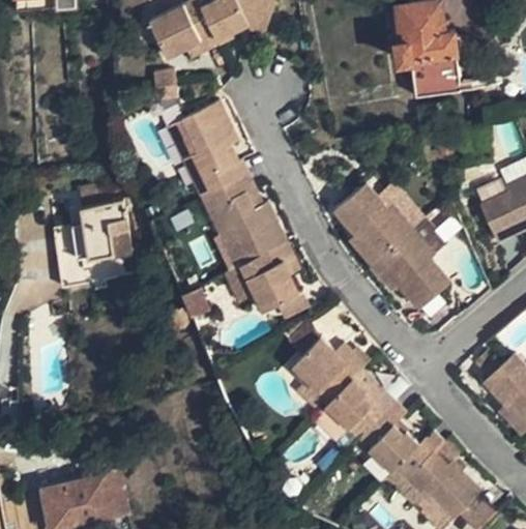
[(69,11),(69,0),(50,0),(51,11),(69,11)]
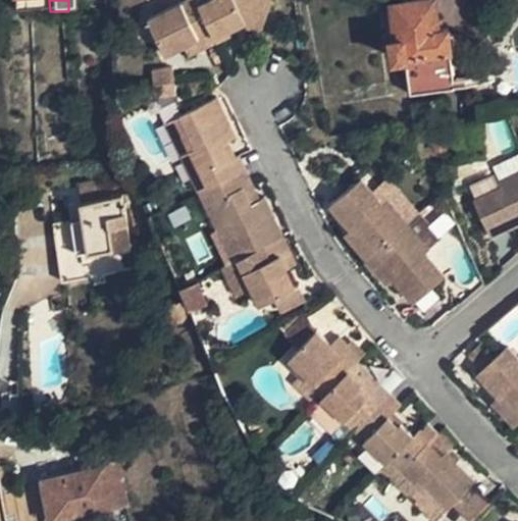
[(226,31),(243,22),(248,30),(260,33),(269,2),(267,1),(267,0),(205,0),(196,4),(194,0),(192,0),(148,19),(164,54),(183,46),(195,41),(199,50),(214,43),(212,37),(226,31)]
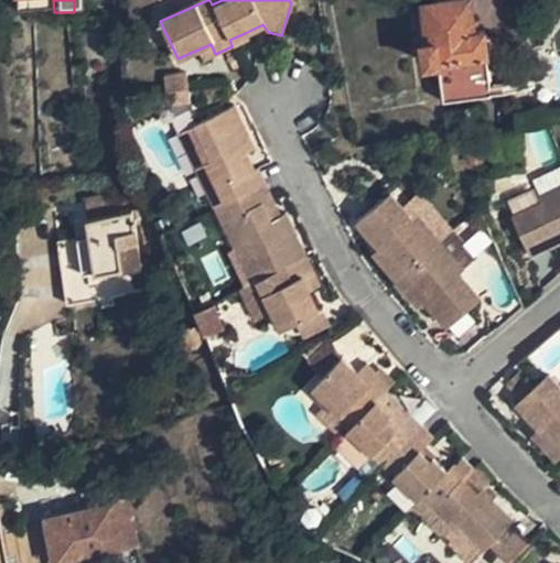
[(439,86),(490,76),(484,32),(477,33),(471,0),(462,0),(419,7),(426,40),(419,42),(423,63),(435,61),(439,86)]
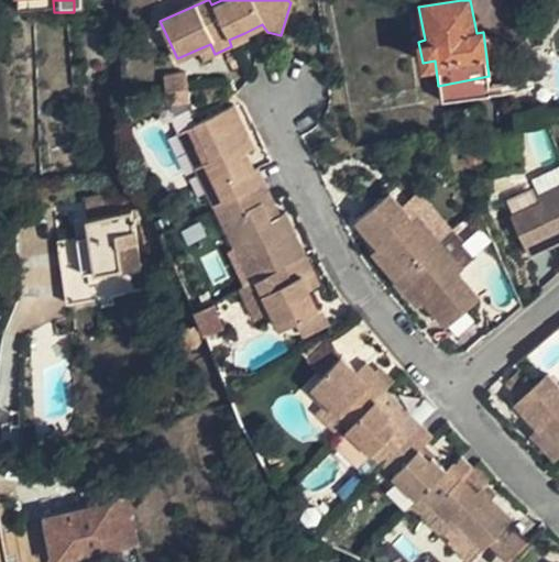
[(229,40),(231,46),(248,40),(244,33),(229,40)]
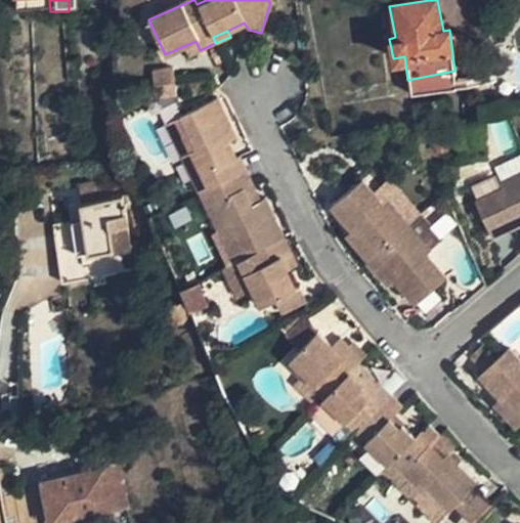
[(196,41),(183,46),(188,55),(200,50),(196,41)]
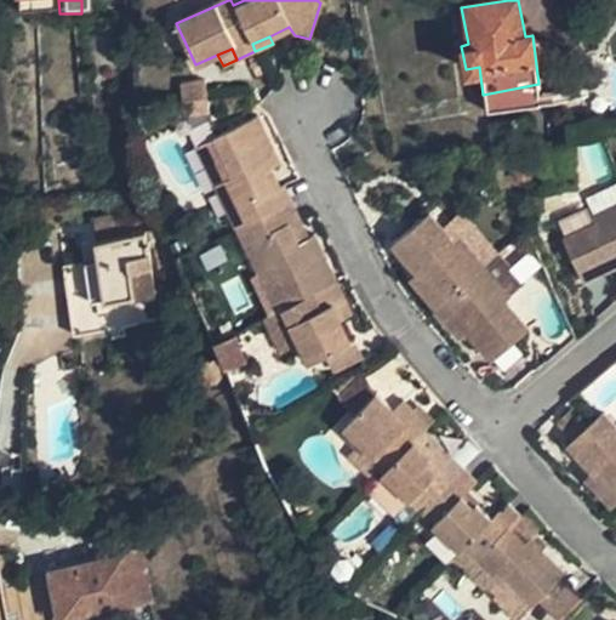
[(180,83),(183,118),(207,114),(207,112),(204,80),(180,83)]
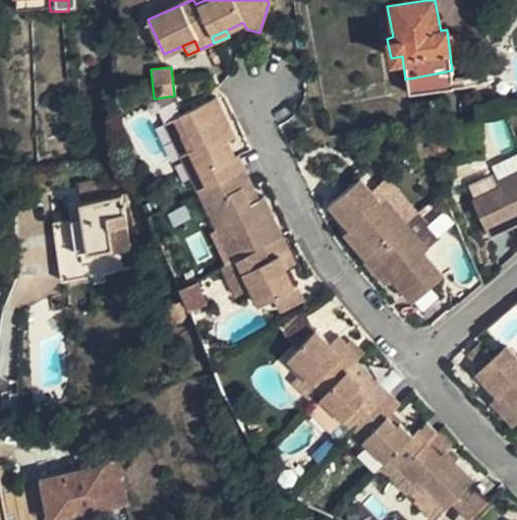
[(180,158),(231,264),(221,269),(225,277),(235,298),(250,290),(259,308),(273,301),(294,291),(286,274),(281,262),(291,256),(265,200),(259,203),(250,207),(242,190),(251,186),(238,159),(235,160),(228,163),(221,147),(227,143),(233,139),(215,101),(179,117),(195,151),(180,158)]
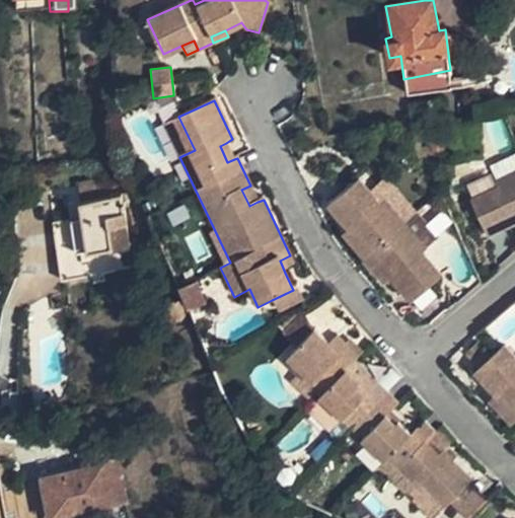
[(195,150),(178,117),(163,125),(179,157),(195,150)]
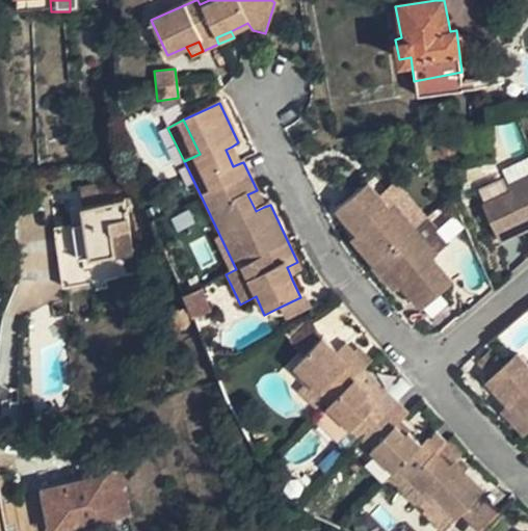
[(439,155),(452,154),(452,137),(439,138),(439,155)]
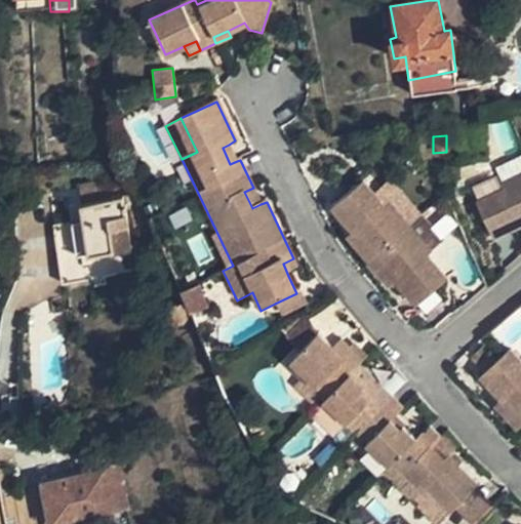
[(223,148),(230,164),(237,161),(229,145),(223,148)]
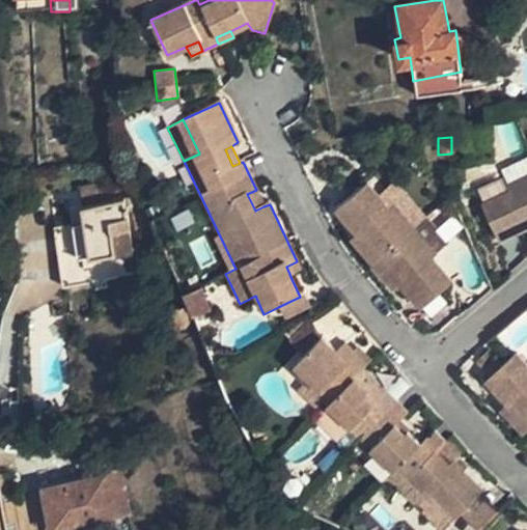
[(526,176),(507,186),(509,192),(482,204),(499,242),(526,229),(526,176)]
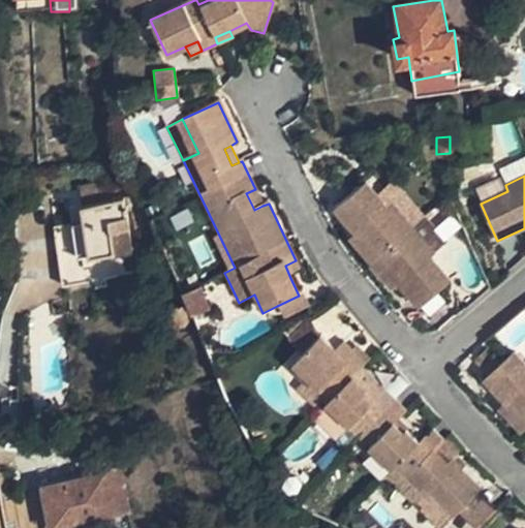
[(104,200),(102,182),(74,185),(76,204),(104,200)]
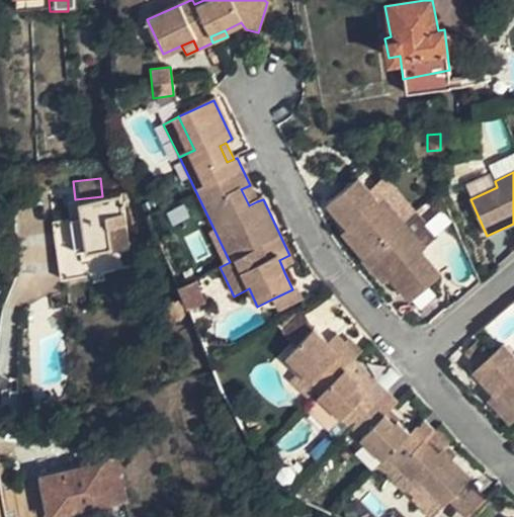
[(410,304),(441,276),(422,254),(426,250),(382,198),(377,202),(357,179),(327,205),(347,230),(349,232),(354,229),(358,234),(348,243),(377,276),(388,269),(392,275),(389,277),(392,280),(410,304)]
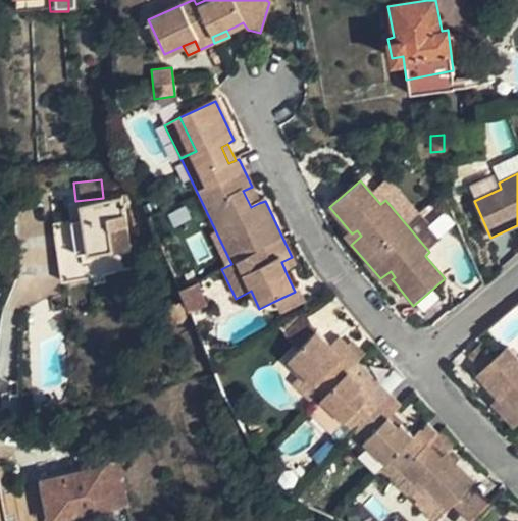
[(243,191),(251,207),(259,203),(252,187),(243,191)]
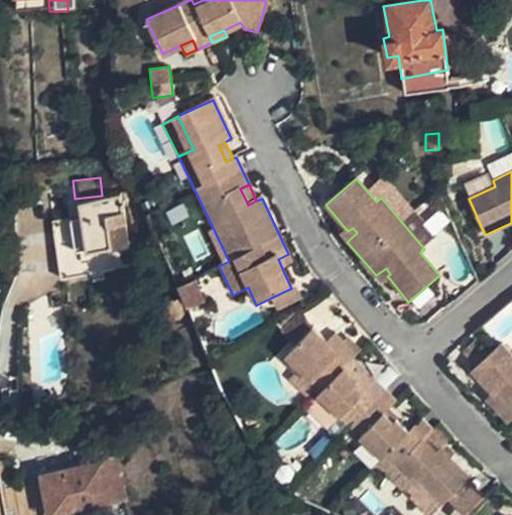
[(82,274),(80,249),(104,246),(104,249),(122,247),(116,195),(102,196),(75,199),(76,216),(46,219),(52,277),(82,274)]
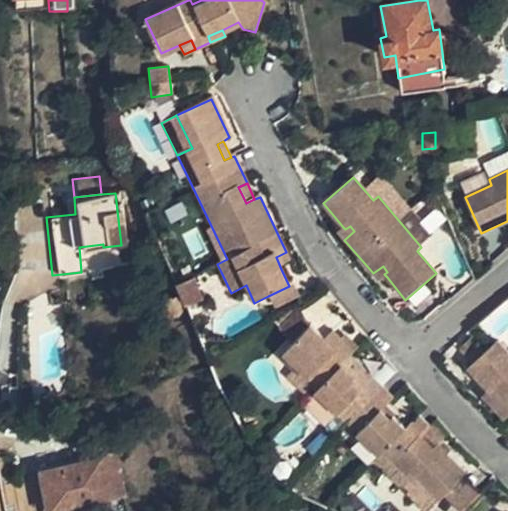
[(350,226),(345,229),(343,227),(338,232),(344,240),(354,231),(350,226)]
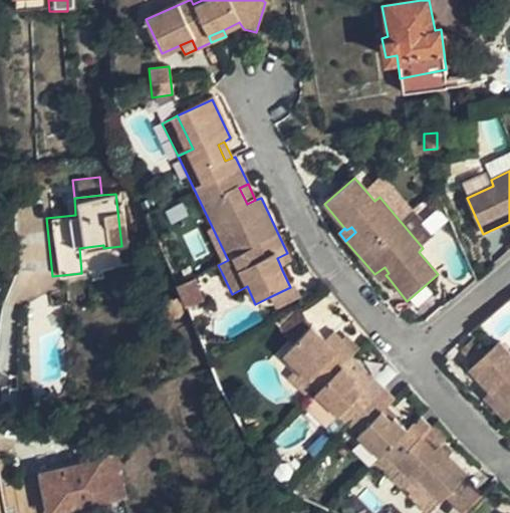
[(287,253),(277,258),(282,270),(293,264),(287,253)]
